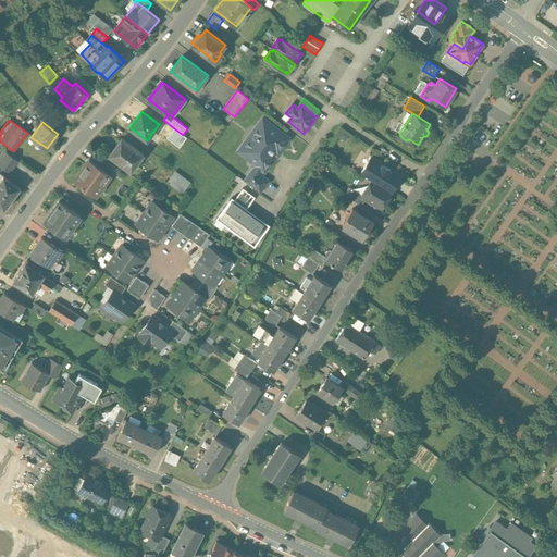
[(288,138),(270,124),(265,130),(259,124),(243,146),(250,151),(246,157),(256,165),(252,169),(259,174),(262,170),(264,171),(288,138)]
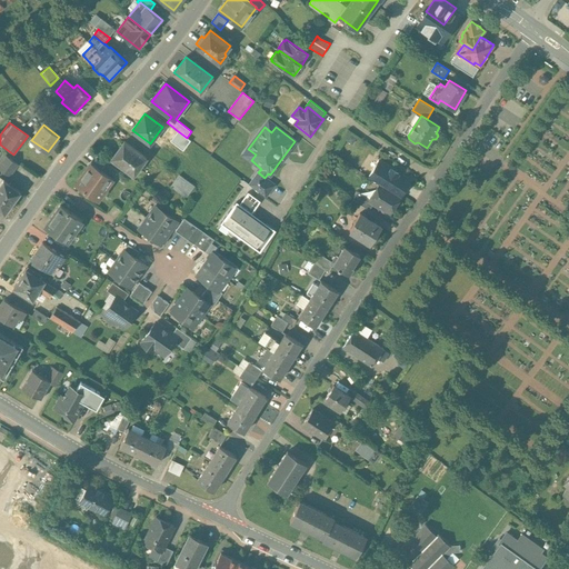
[(190,140),(187,138),(178,131),(171,140),(183,150),(190,140)]
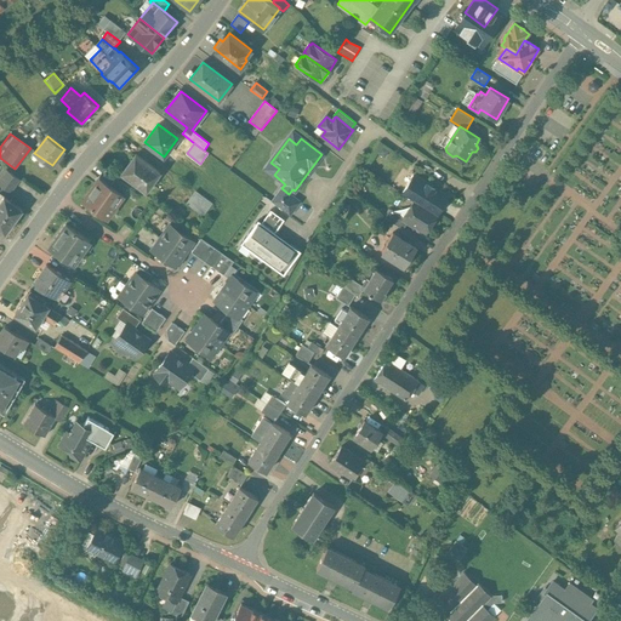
[(160,171),(136,153),(121,172),(146,191),(160,171)]
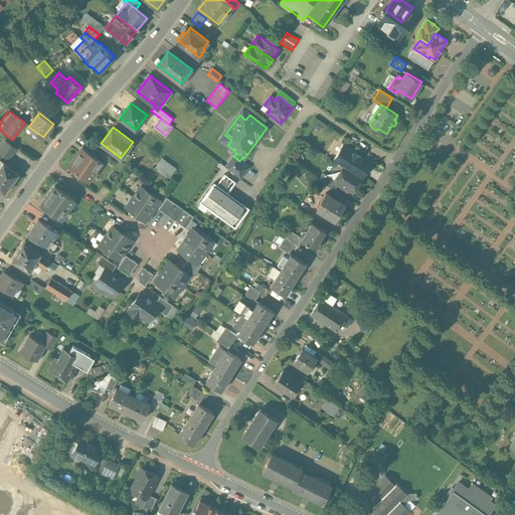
[(6,141),(0,148),(0,152),(9,159),(16,148),(6,141)]
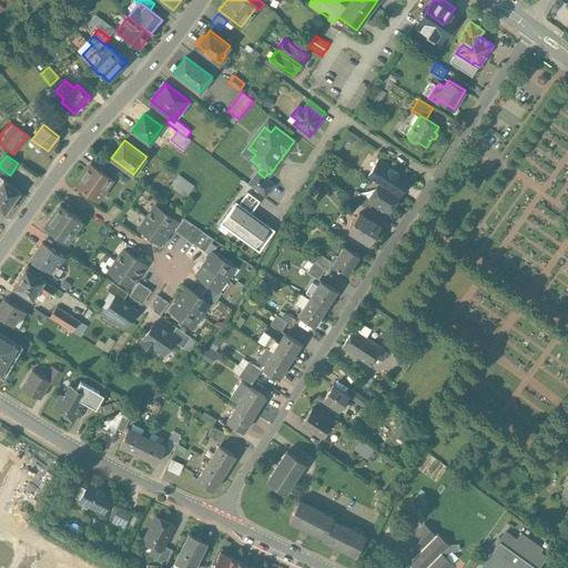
[(391,168),(378,160),(367,176),(379,183),(387,189),(393,181),(405,189),(409,180),(397,172),(398,172),(391,168)]
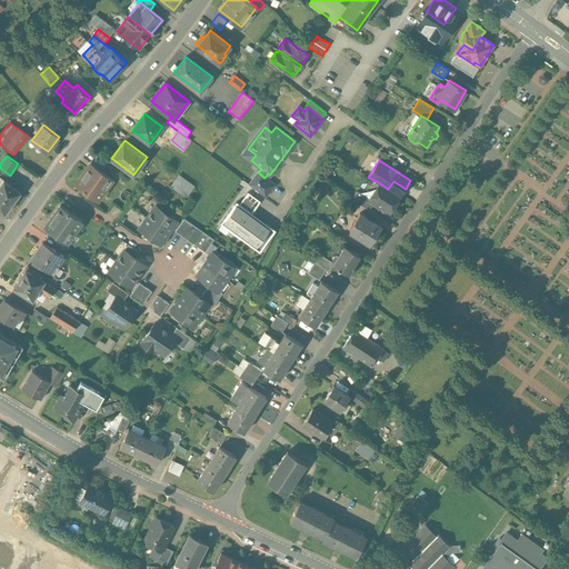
[(101,170),(91,162),(76,183),(98,199),(105,189),(106,190),(107,189),(106,188),(112,179),(113,180),(113,179),(112,178),(101,170)]
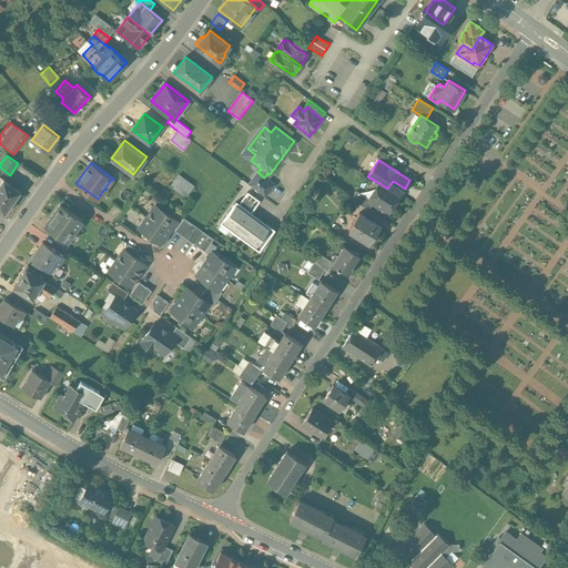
[(118,170),(107,162),(101,170),(112,178),(118,170)]
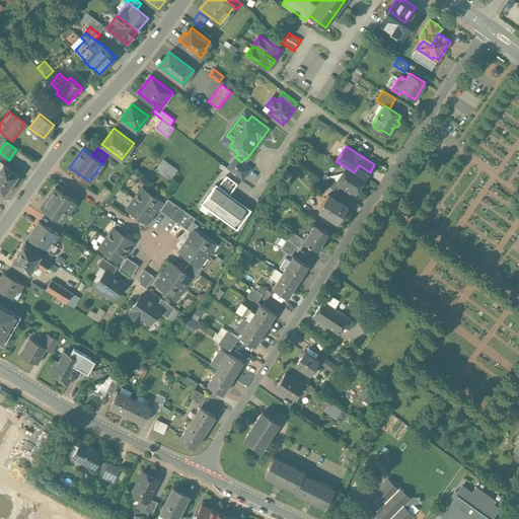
[(241,162),(235,157),(227,168),(242,179),(250,168),(241,162)]
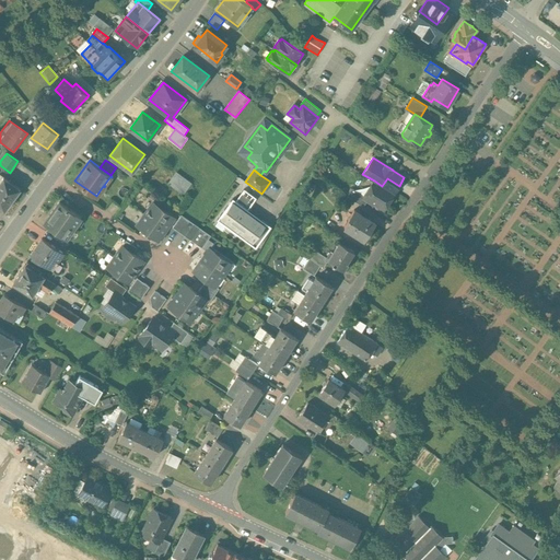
[(177,172),(168,184),(183,194),(191,183),(177,172)]
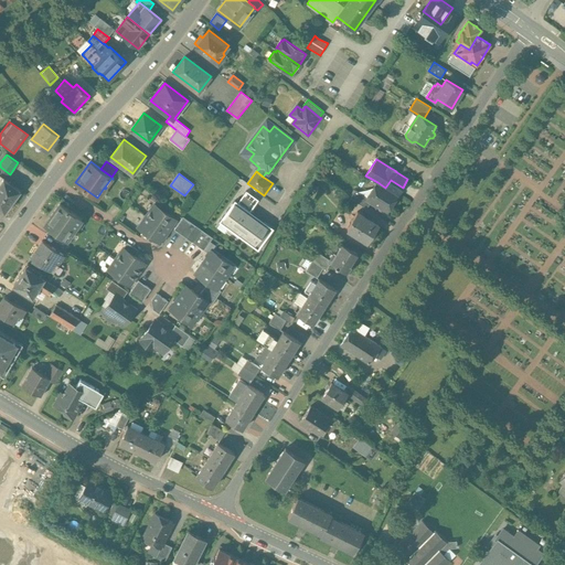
[(3,179),(0,176),(0,191),(12,201),(21,191),(3,178),(3,179)]
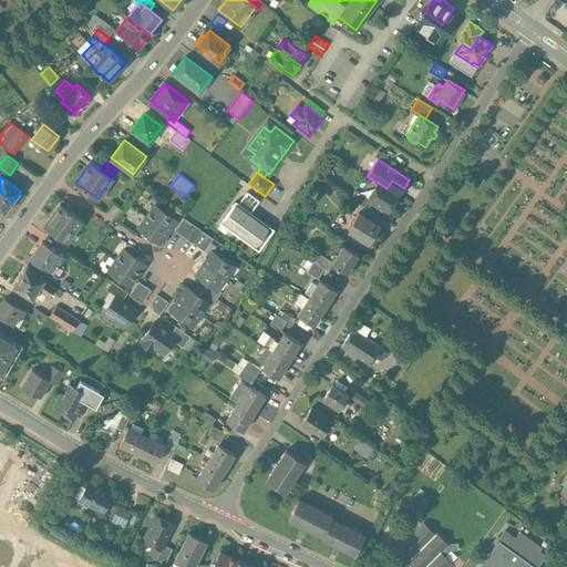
[(404,188),(392,181),(387,188),(399,196),(404,188)]
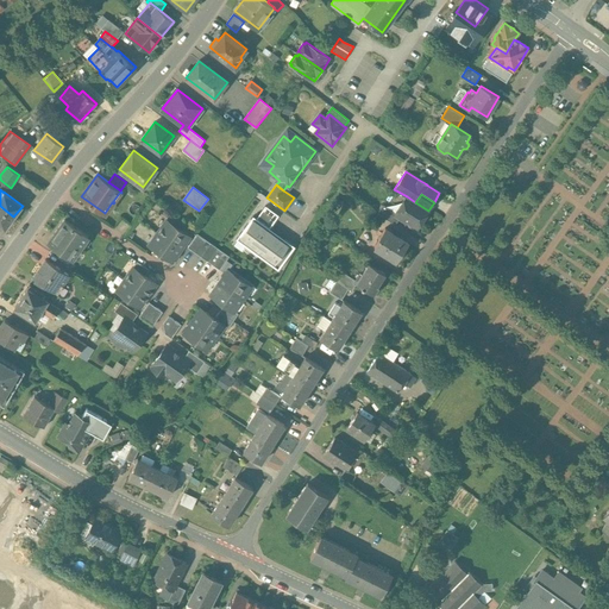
[(415,202),(407,196),(396,213),(395,214),(401,217),(418,227),(428,211),(415,202)]
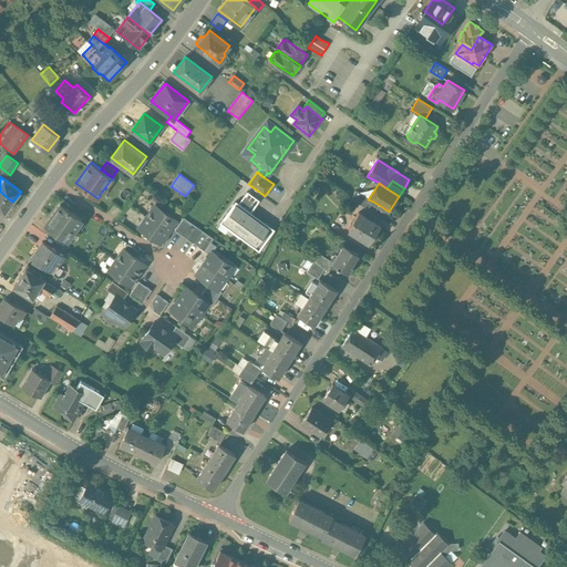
[(369,198),(357,191),(351,198),(368,209),(373,202),(368,199),(369,198)]
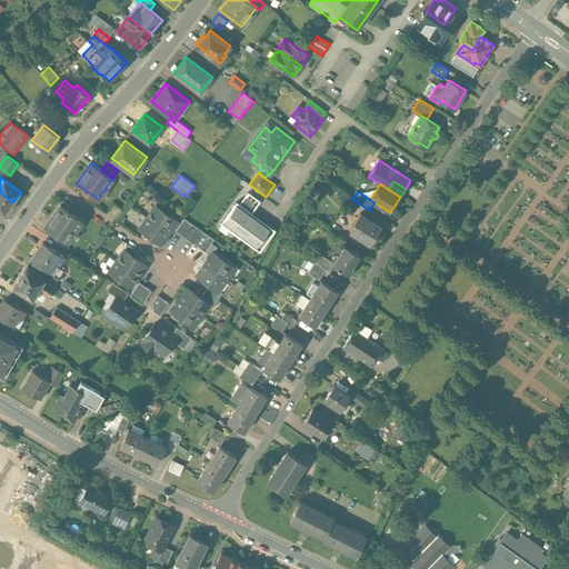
[(12,202),(0,192),(0,209),(5,213),(12,202)]
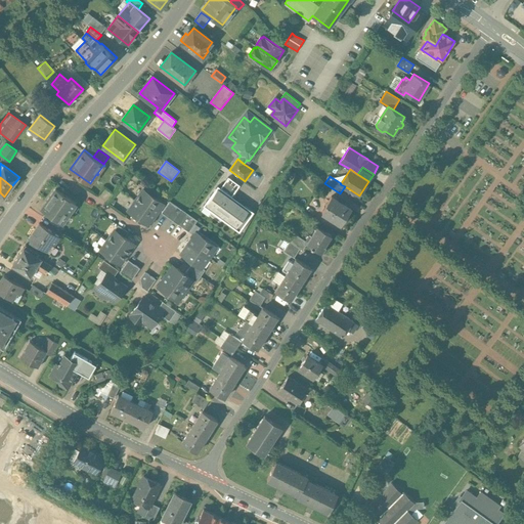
[(228,177),(221,187),(218,185),(206,203),(207,203),(217,188),(230,199),(232,197),(235,190),(228,185),(232,180),(228,177)]
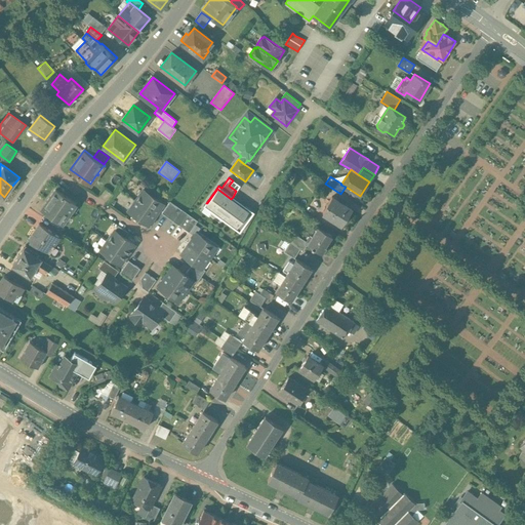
[(240,186),(233,180),(229,186),(236,191),(240,186)]
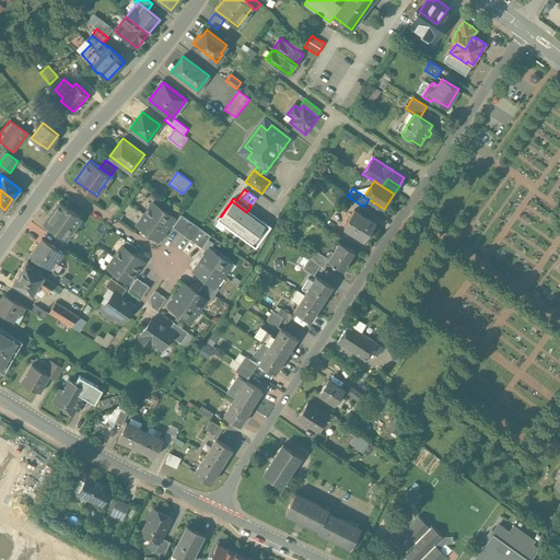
[(246,212),(232,201),(221,217),(229,222),(242,232),(240,235),(245,240),(247,236),(254,241),(265,225),(258,221),(260,219),(248,210),(246,212)]
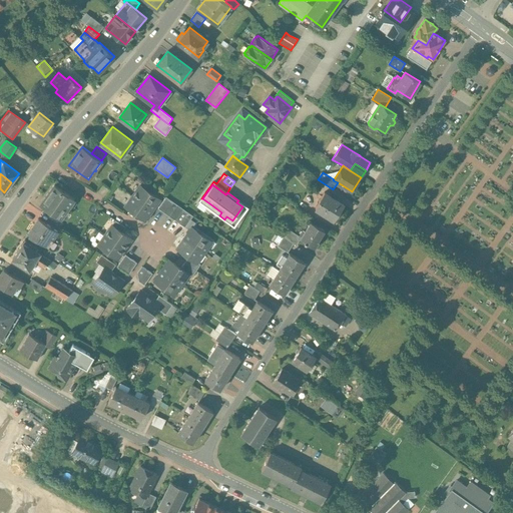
[(74,199),(54,185),(41,204),(56,214),(61,218),(62,217),(61,217),(67,209),(68,209),(68,208),(67,208),(74,199)]
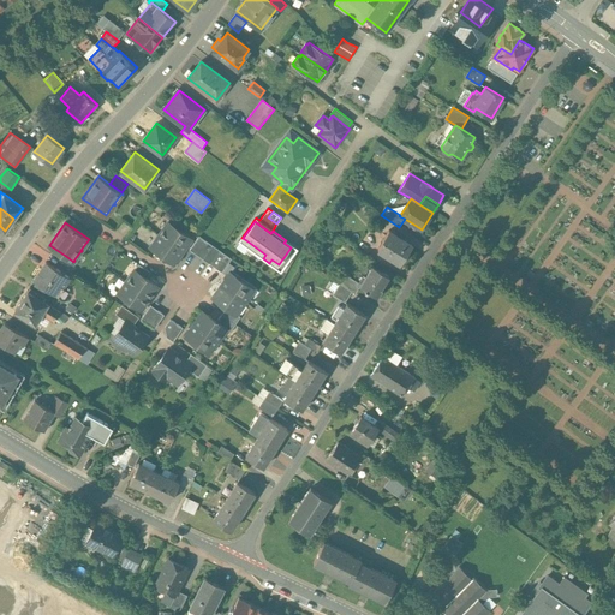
[(191,239),(168,222),(159,234),(183,251),(191,239)]
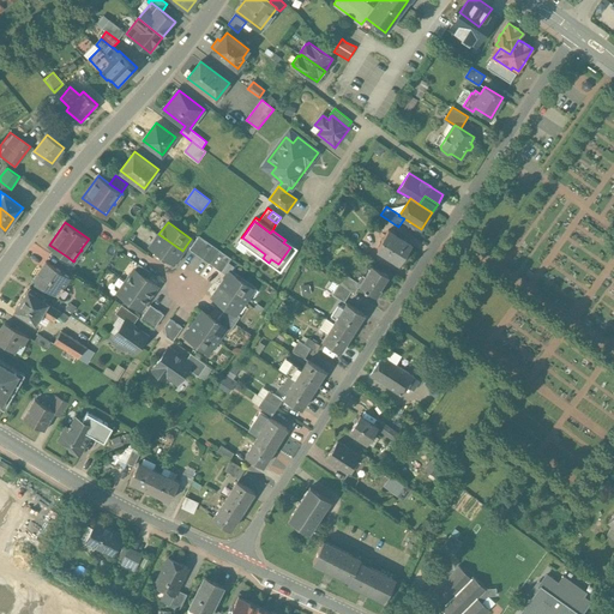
[(411,245),(389,230),(381,240),(383,241),(378,250),(399,264),(411,245)]
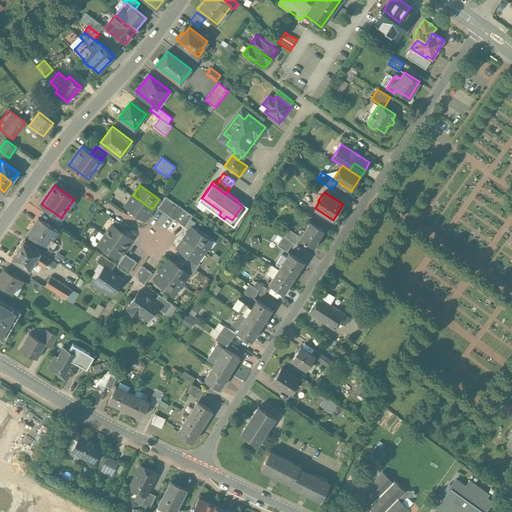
[(152,209),(132,195),(125,206),(145,219),(152,209)]
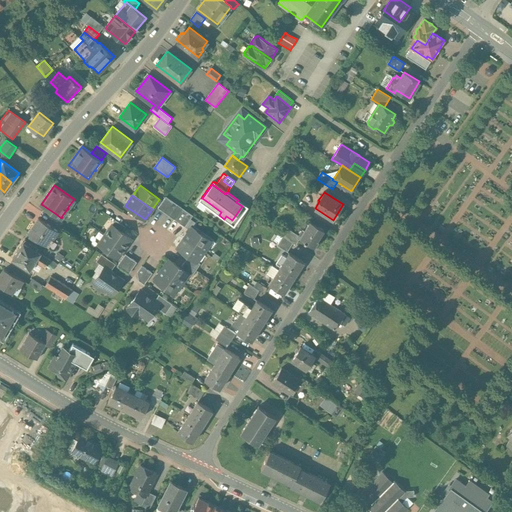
[(166,196),(158,207),(163,212),(172,200),(166,196)]
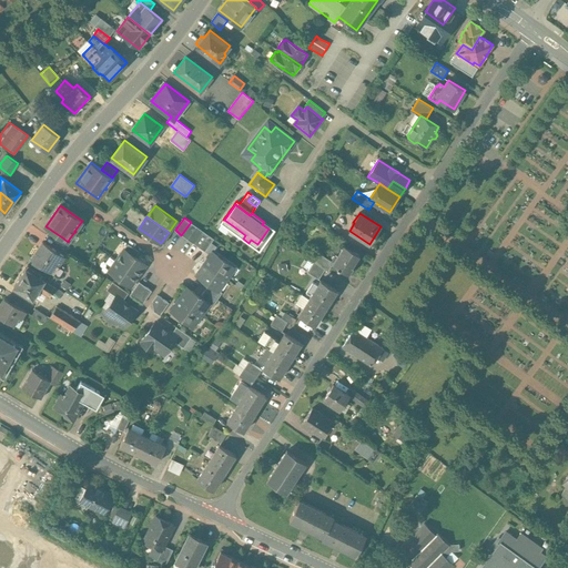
[(191,222),(181,235),(188,240),(196,226),(191,222)]
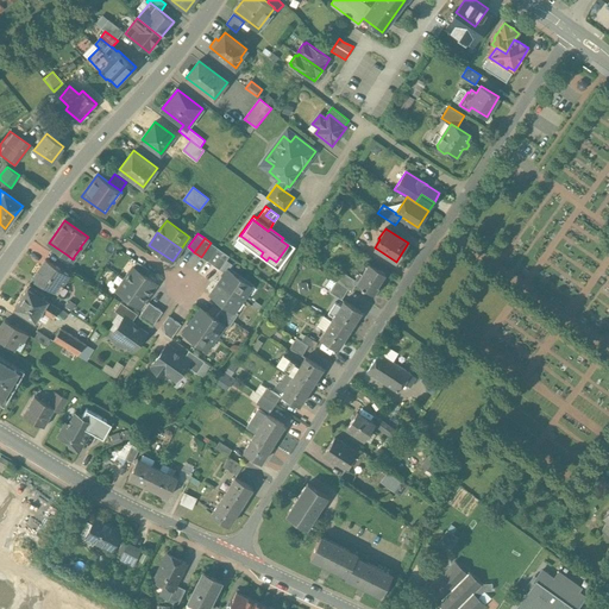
[(288,245),(276,262),(269,257),(267,261),(278,269),(295,246),(283,238),(281,240),(288,245)]
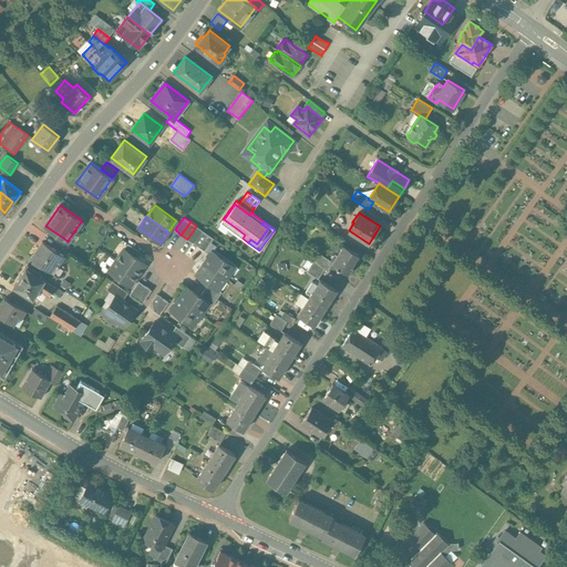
[(245,235),(232,225),(229,229),(243,238),(245,235)]
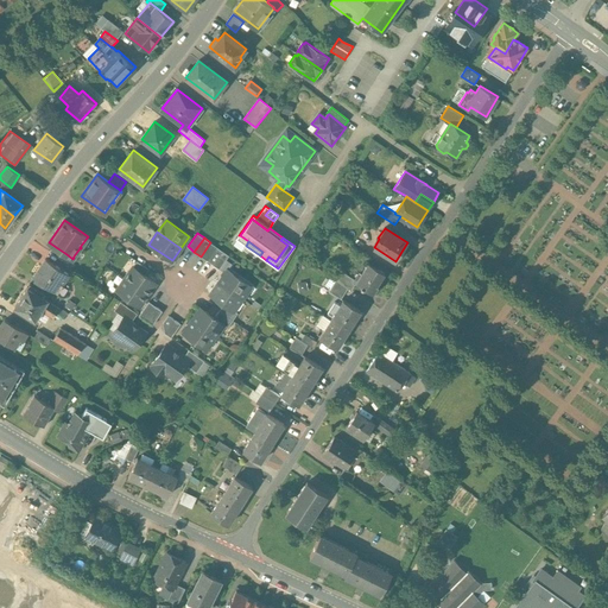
[(67,254),(54,246),(50,252),(62,260),(67,254)]
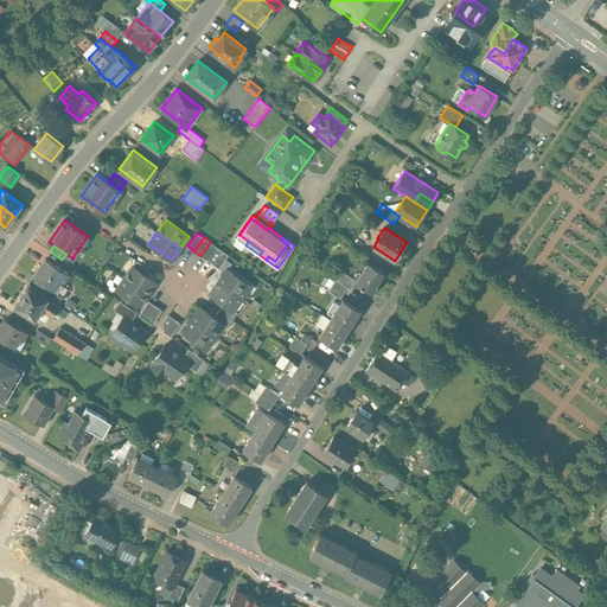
[(222,250),(212,264),(219,269),(229,255),(222,250)]
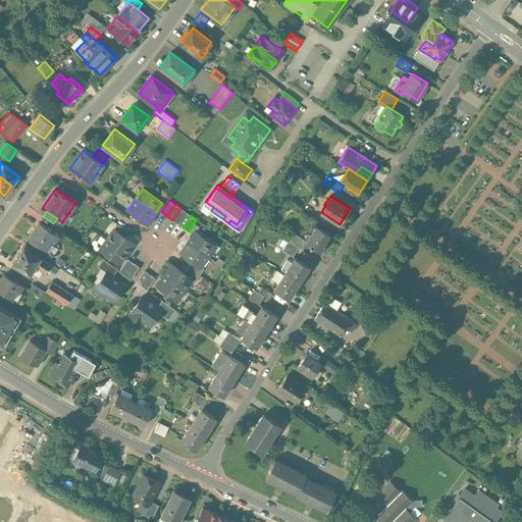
[(59,235),(40,221),(30,237),(46,248),(50,241),(53,243),(59,235)]
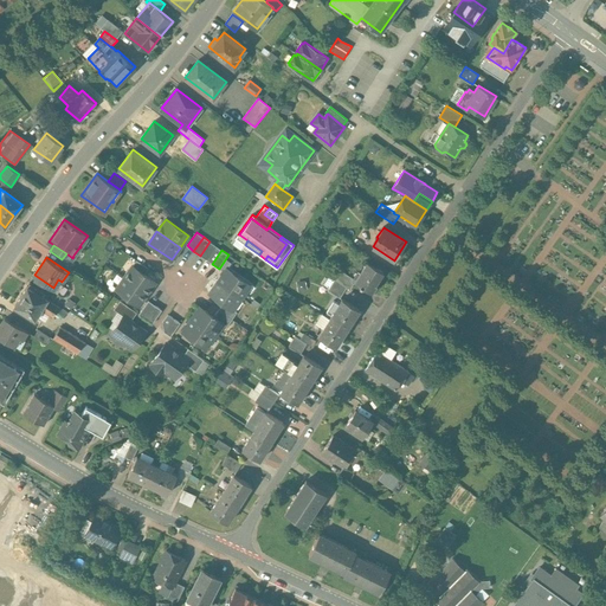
[(384,272),(367,262),(355,279),(355,281),(355,282),(360,284),(360,285),(362,287),(372,292),(376,285),(375,284),(384,272)]
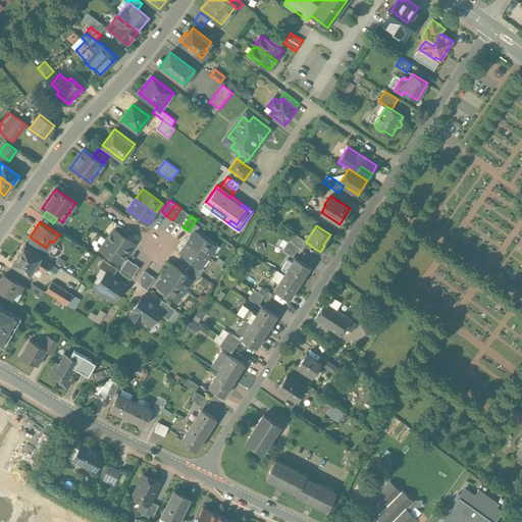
[(134,243),(114,228),(107,239),(126,253),(134,243)]
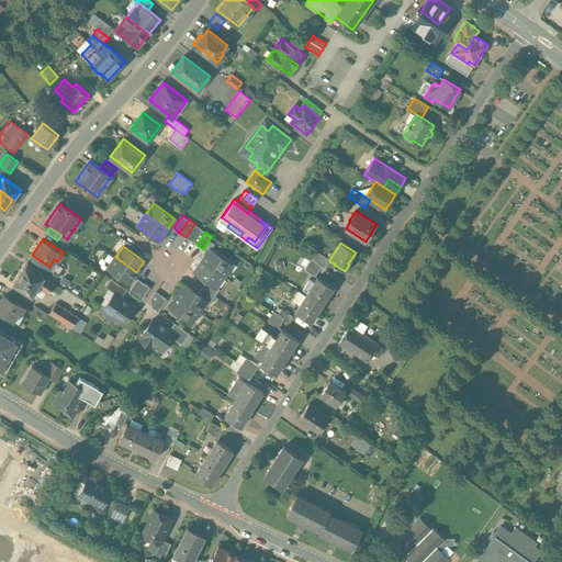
[(232,265),(211,249),(202,260),(224,276),(232,265)]
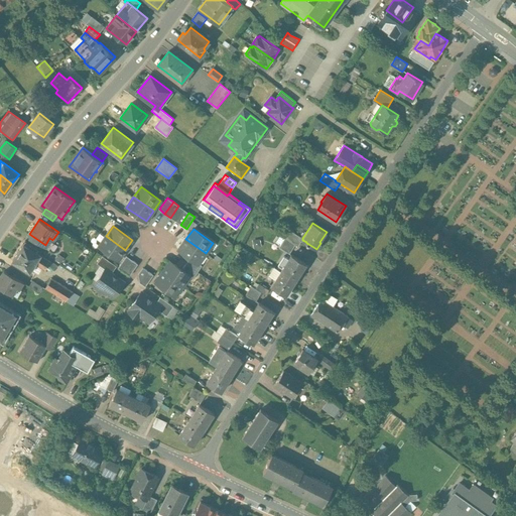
[(302,238),(290,230),(285,238),(295,244),(295,245),(298,247),(302,240),(302,239),(302,238)]
